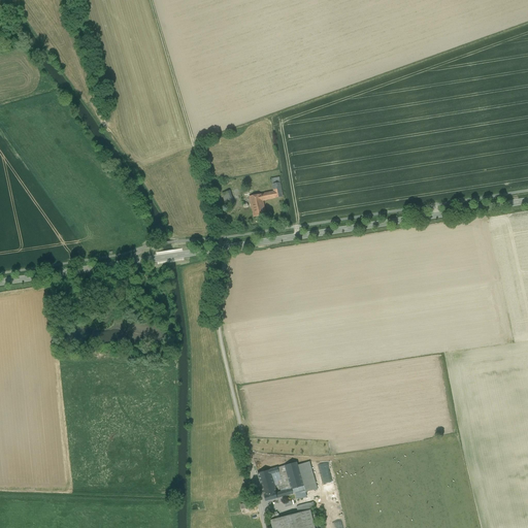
[(281,183),(272,185),(273,191),(275,198),(283,197),(281,183)]
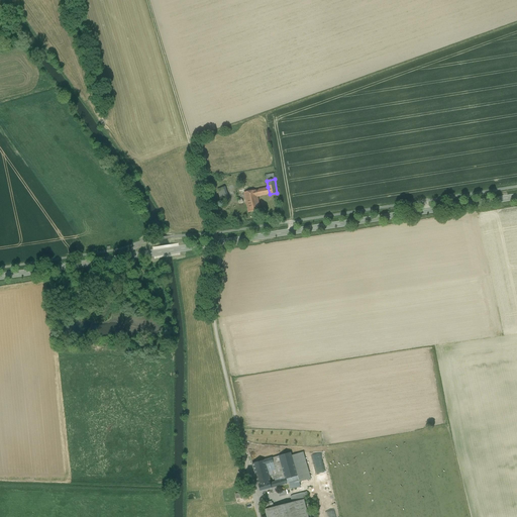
[(270,194),(268,187),(259,189),(259,190),(244,193),(246,204),(248,212),(261,210),(259,202),(257,197),(270,194)]
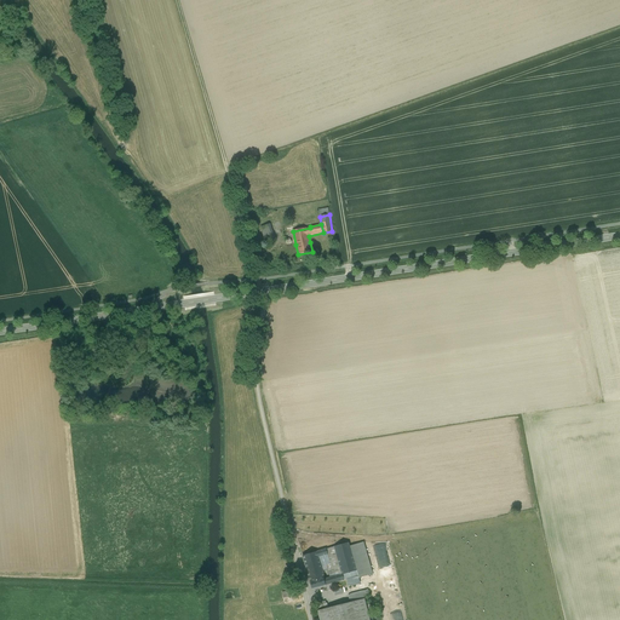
[(265,241),(273,239),(268,225),(260,228),(265,241)]
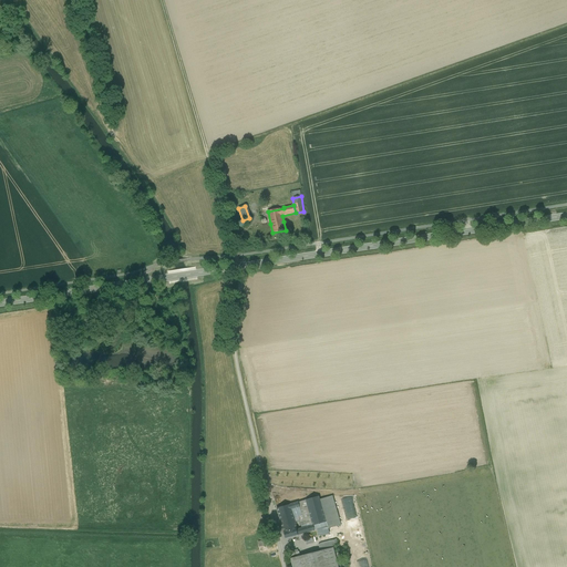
[(327,522),(328,526),(328,528),(340,525),(332,495),(320,500),(327,522)]
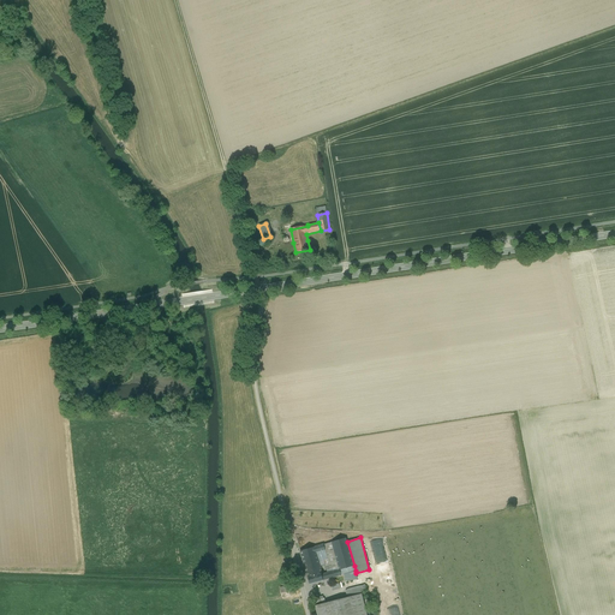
[(332,542),(339,569),(340,571),(340,569),(354,566),(347,542),(346,538),(332,542)]
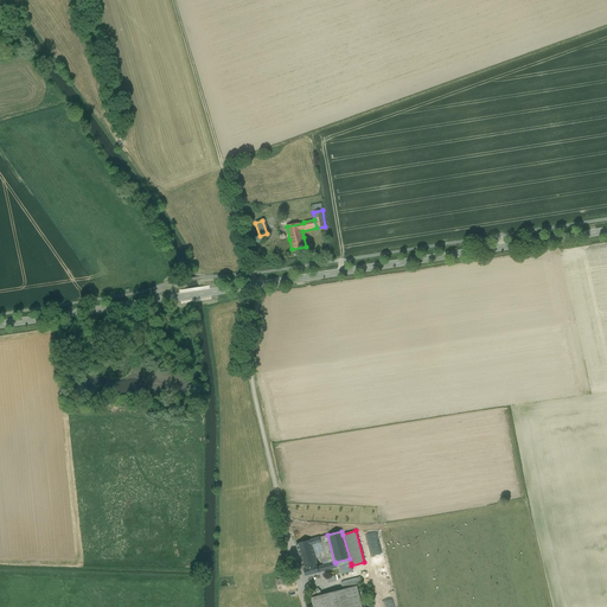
[(321,557),(323,566),(334,562),(327,535),(319,537),(321,543),(319,544),(320,551),(314,554),(315,560),(321,557)]
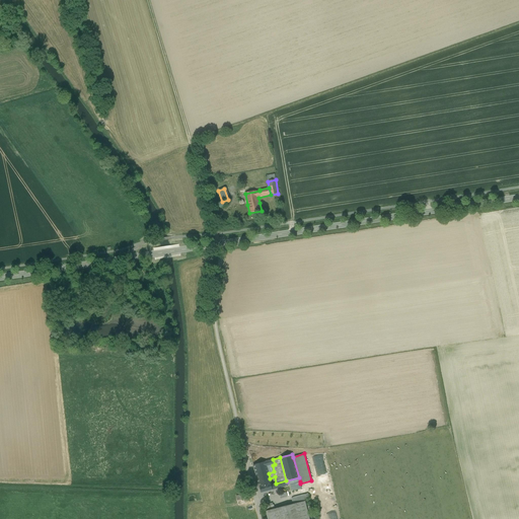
[(258,484),(271,479),(270,478),(269,473),(267,466),(273,465),(275,464),(273,459),(253,465),(258,484)]
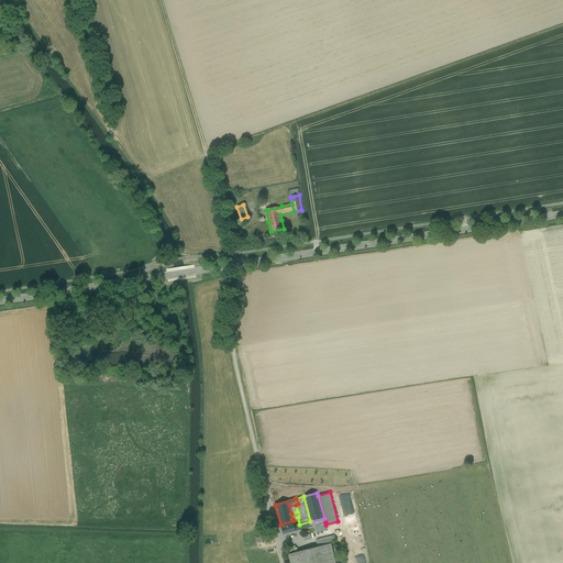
[(294,520),(280,525),(284,536),(296,531),(295,526),(294,520)]
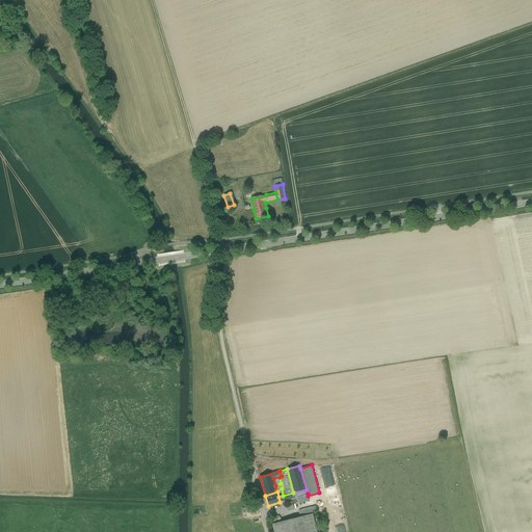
[(295,498),(294,493),(294,494),(293,493),(283,496),(278,497),(280,502),(295,498)]
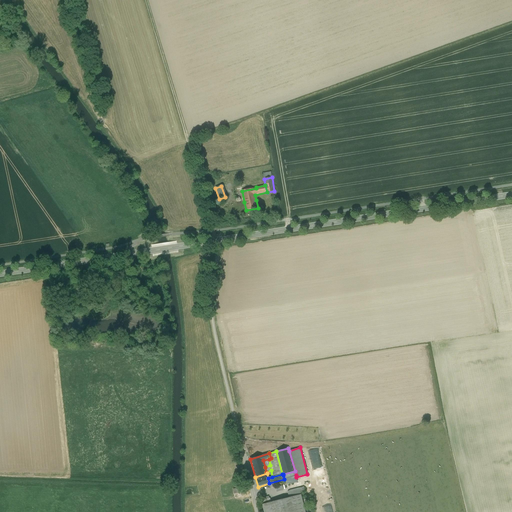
[(305,492),(304,487),(288,492),(285,493),(286,495),(284,496),(285,499),(301,495),(305,492)]
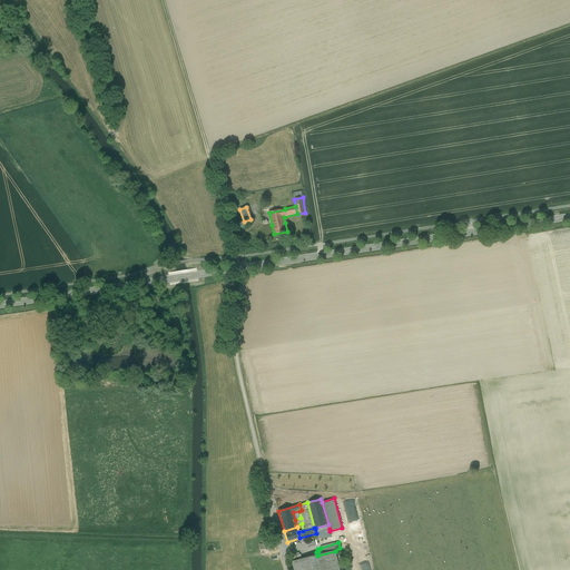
[(340,569),(335,551),(317,556),(298,560),(292,562),(294,569),(340,569)]
